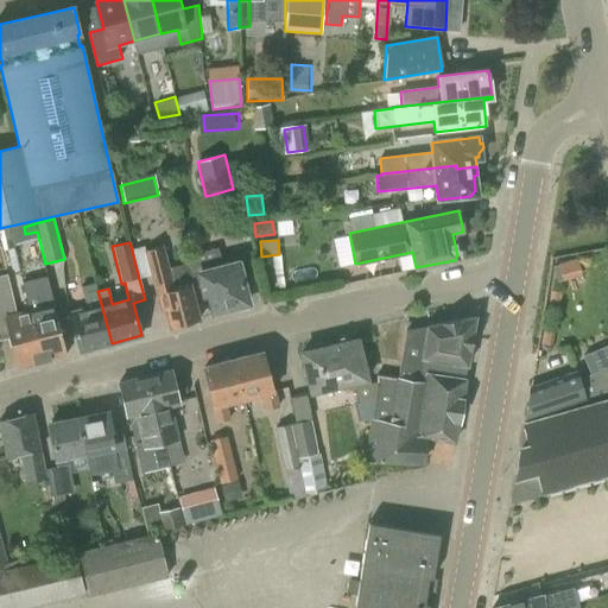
[(144,246),(132,249),(132,251),(139,279),(152,276),(162,310),(165,309),(171,328),(200,320),(188,277),(190,277),(187,264),(169,268),(163,247),(146,251),(144,246)]
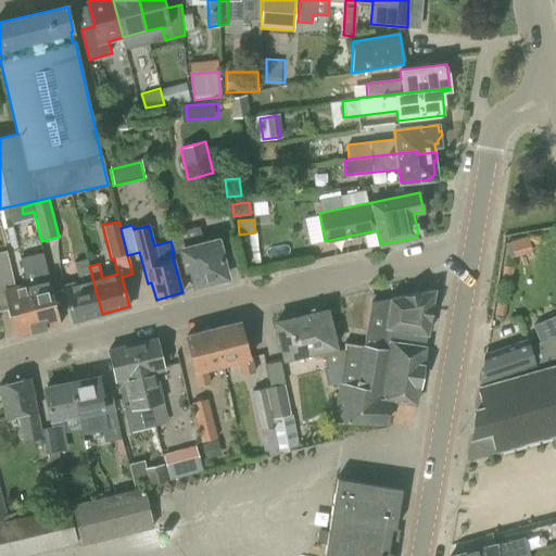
[(168,235),(171,241),(174,253),(182,251),(188,268),(192,267),(197,283),(212,280),(213,285),(224,281),(224,278),(227,277),(217,240),(203,243),(199,226),(168,235)]
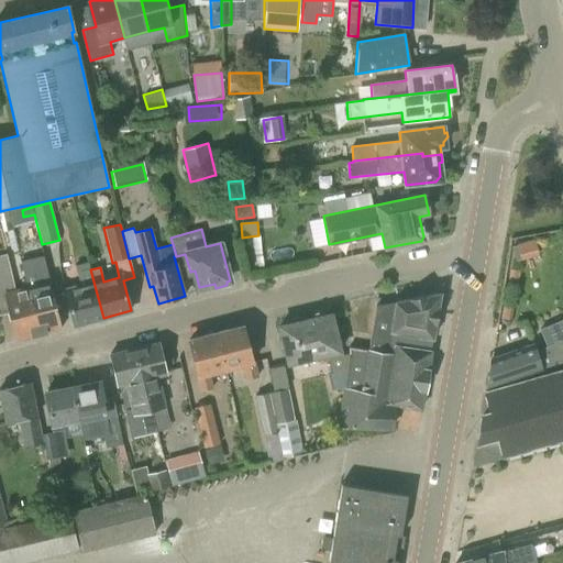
[(342,256),(374,250),(372,238),(339,244),(342,256)]
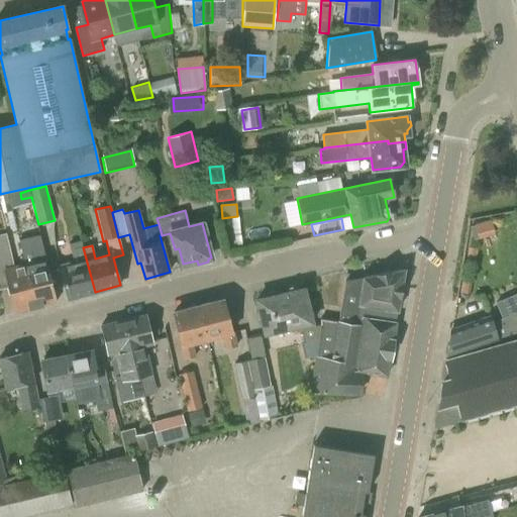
[(36,307),(26,265),(13,268),(6,233),(0,234),(0,289),(6,288),(8,295),(11,294),(16,312),(36,307)]
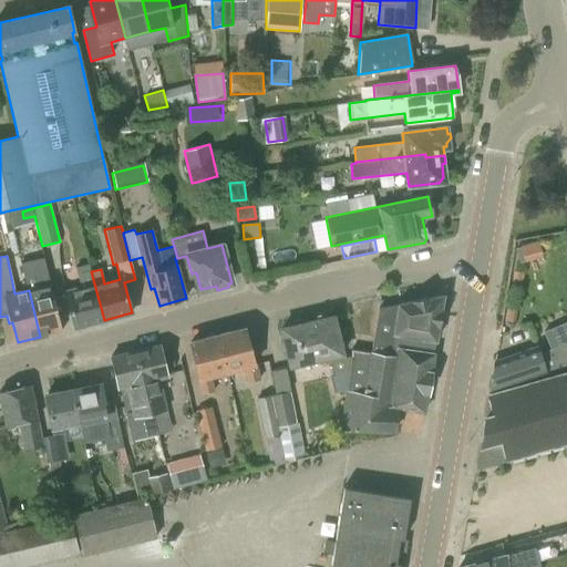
[(34,289),(29,290),(40,337),(63,330),(51,285),(44,257),(28,261),(34,289)]
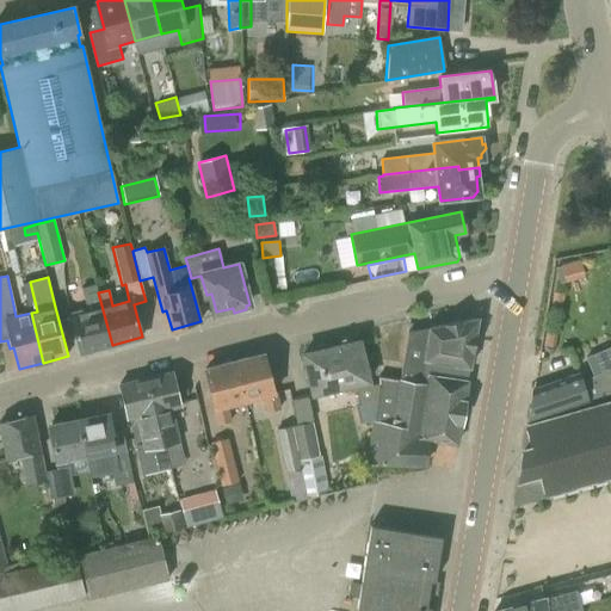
[(112,345),(98,292),(98,294),(96,285),(80,289),(87,313),(72,316),(82,352),(112,345)]
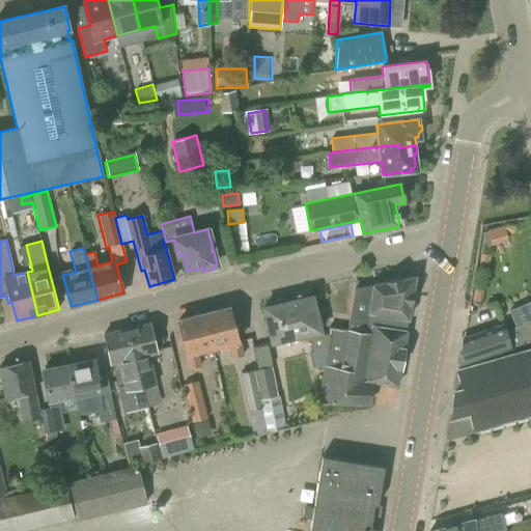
[(347,331),(341,368),(353,369),(352,375),(358,376),(358,381),(363,382),(364,380),(397,385),(415,277),(372,284),(372,285),(354,288),(346,331),(347,331)]
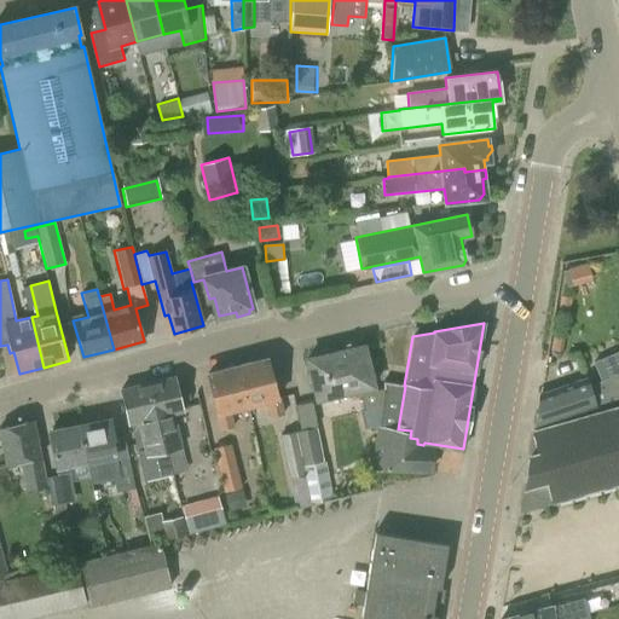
[(382,408),(379,427),(398,429),(405,386),(404,386),(382,382),(382,388),(375,391),(374,387),(364,346),(340,351),(350,393),(351,399),(360,397),(364,411),(382,406),(382,408)]
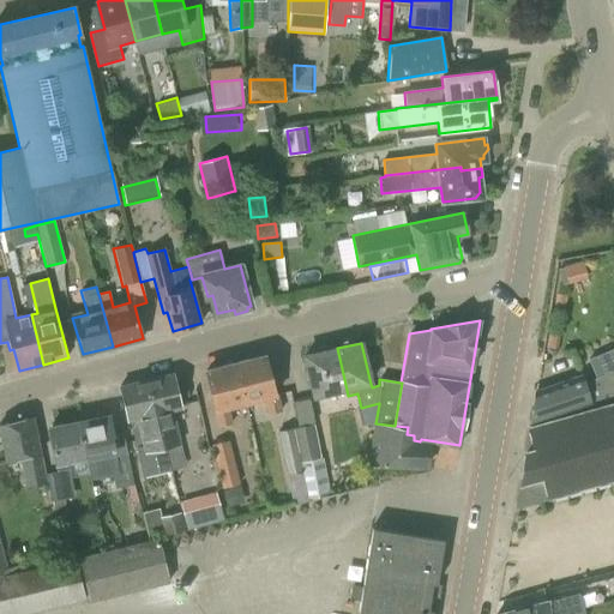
[(313,397),(347,390),(337,348),(304,356),(313,397)]
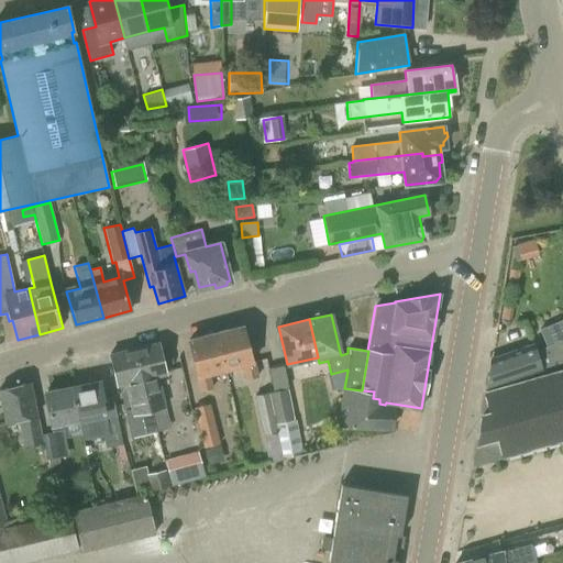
[(244,324),(217,331),(224,367),(241,364),(244,381),(258,377),(254,361),(253,361),(244,324)]
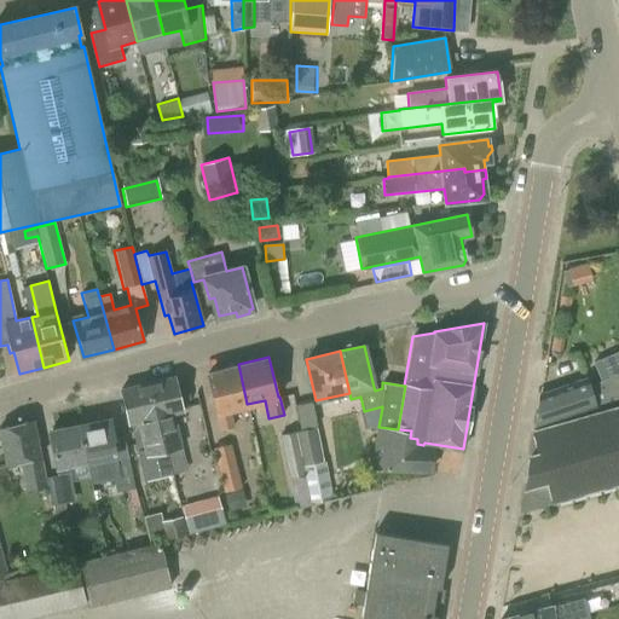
[(247,404),(238,364),(210,370),(219,410),(214,411),(219,432),(235,428),(230,408),(247,404)]
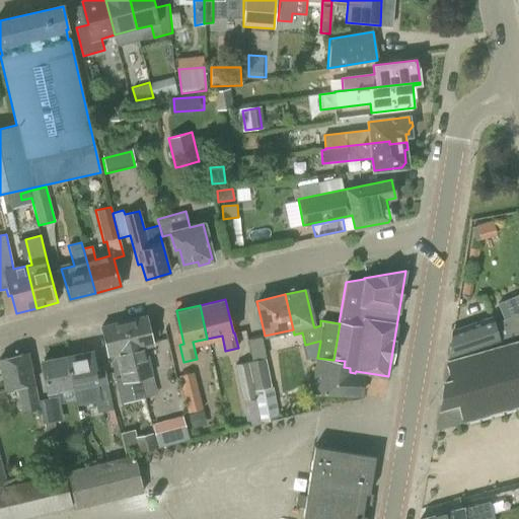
[(518,313),(517,314),(509,318),(510,319),(504,322),(494,326),(500,344),(518,336),(518,313)]
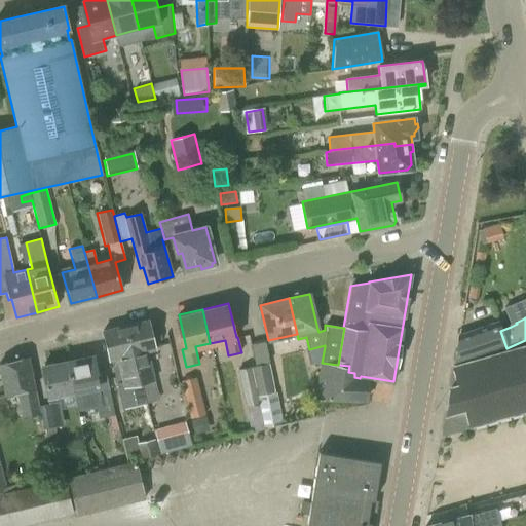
[(149,321),(125,326),(140,383),(142,382),(142,383),(155,379),(148,351),(156,349),(149,321)]
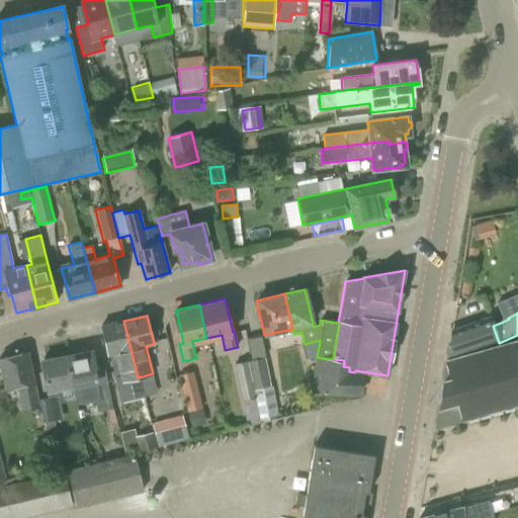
[(451,330),(446,359),(499,343),(493,326),(491,317),(451,330)]
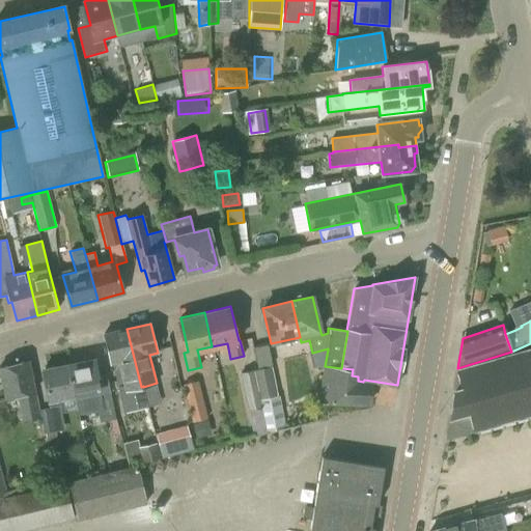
[(141,387),(127,329),(105,335),(112,364),(123,413),(147,408),(142,387),(143,387),(143,386),(141,387)]
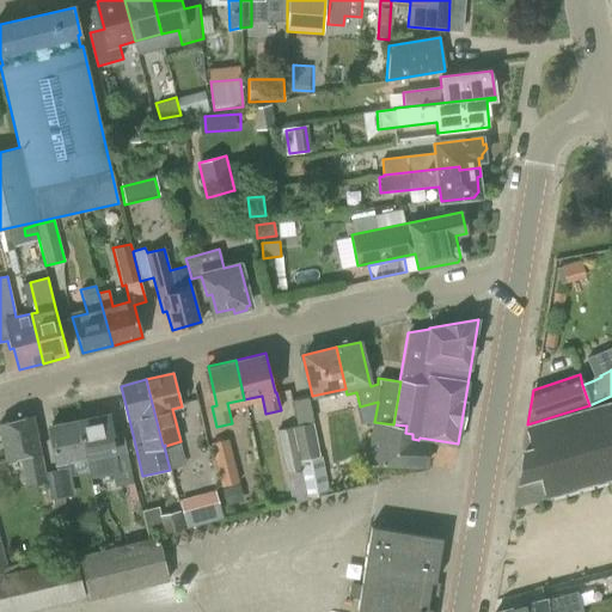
[(297,424),(293,426),(308,499),(329,495),(322,456),(319,457),(312,422),(313,422),(308,397),(292,401),(297,424)]
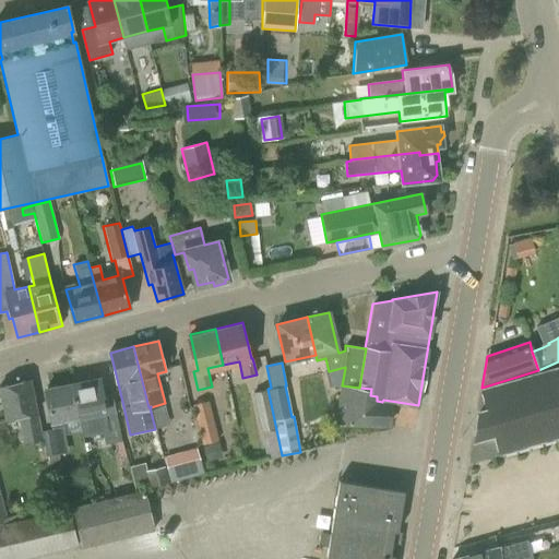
[(558,366),(482,389),(470,461),(472,461),(558,436),(558,366)]
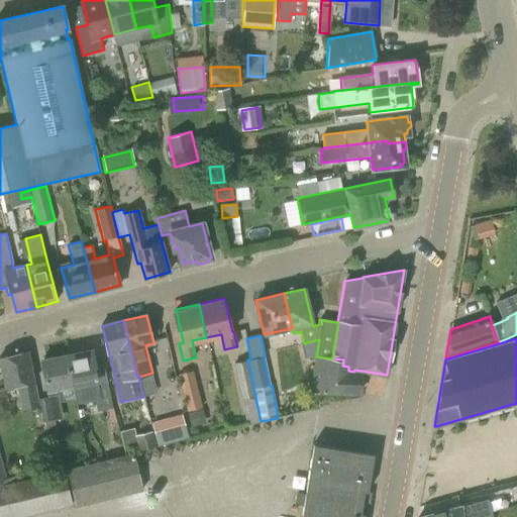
[(92,349),(68,354),(74,385),(73,385),(76,404),(91,402),(93,410),(112,406),(107,383),(99,384),(98,380),(92,349)]
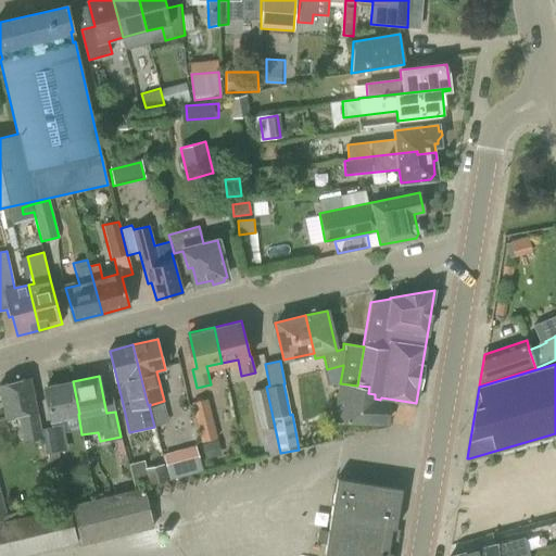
[(30,378),(0,384),(0,388),(7,417),(20,415),(25,441),(42,437),(37,413),(38,413),(30,378)]
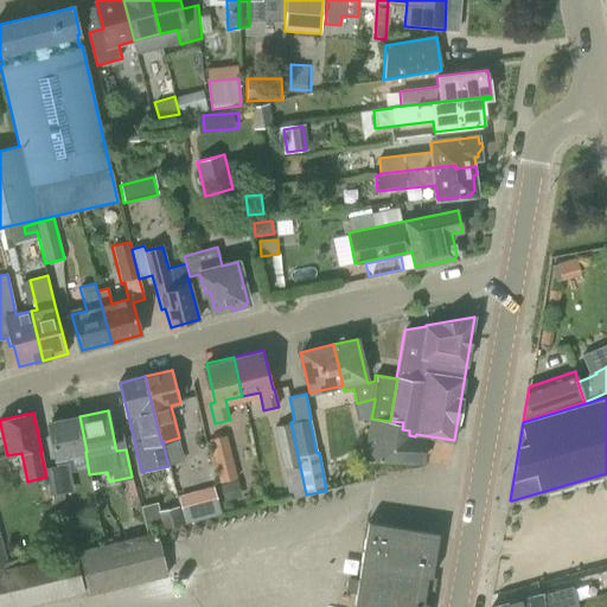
[(80,416),(50,422),(57,458),(66,455),(85,452),(87,452),(80,416)]
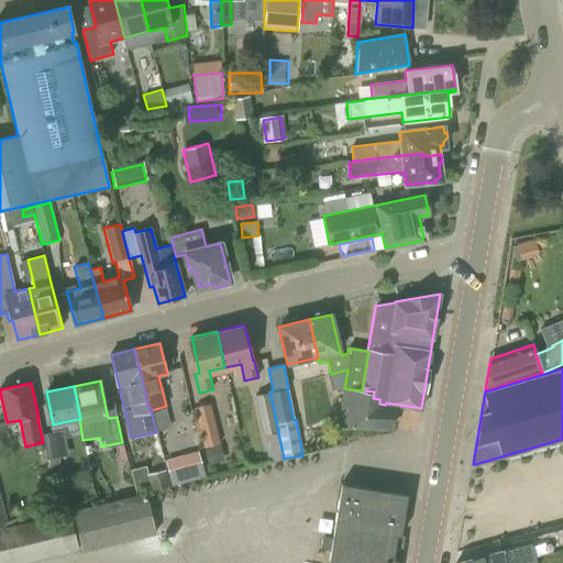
[(362,390),(344,388),(337,428),(390,430),(395,406),(420,409),(421,408),(386,403),(385,405),(379,404),(379,399),(373,398),(374,392),(362,390)]
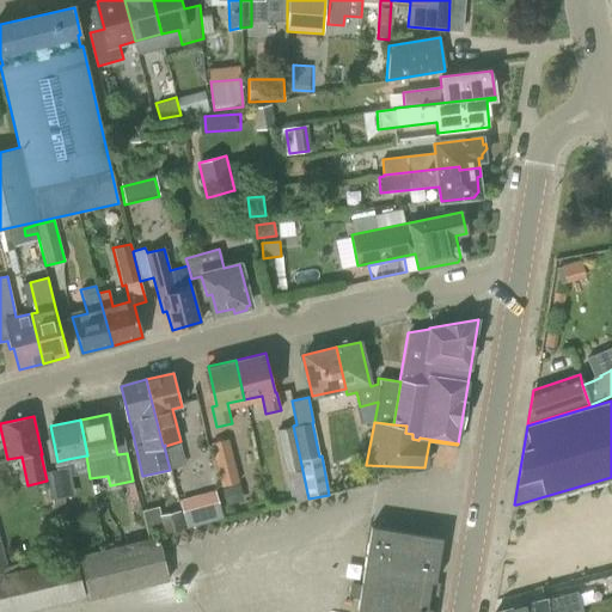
[(308,499),(293,426),(276,430),(293,502),(308,499)]
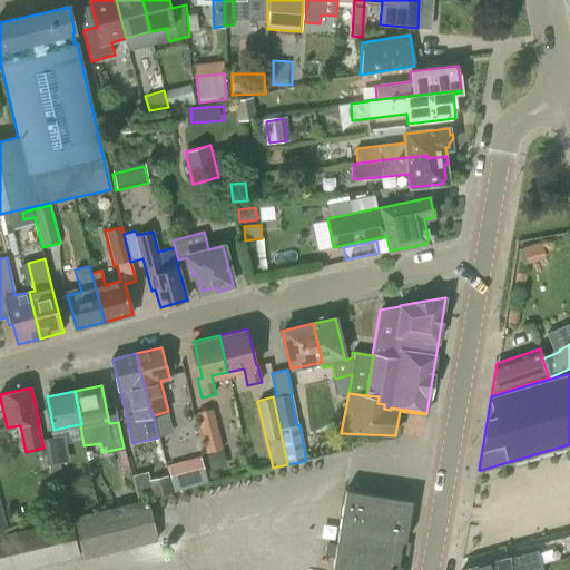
[(196,413),(206,453),(223,450),(213,409),(196,413)]
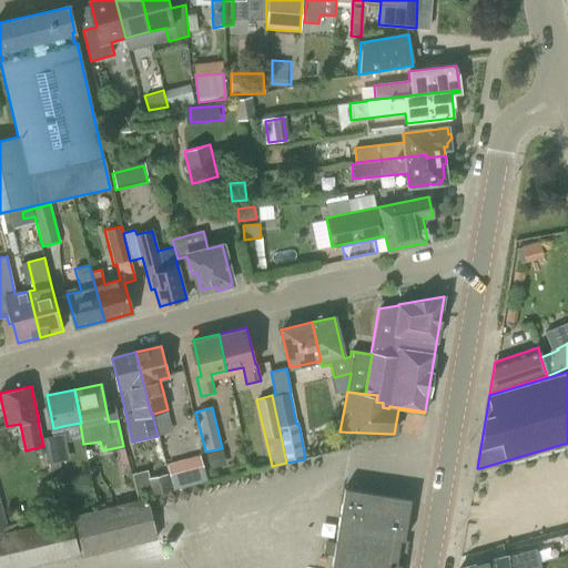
[(53,436),(42,437),(51,477),(63,474),(60,462),(69,460),(63,434),(53,436)]
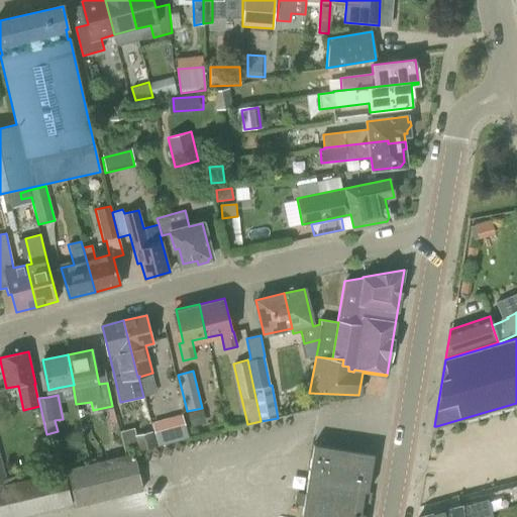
[(204,424),(200,409),(187,412),(191,427),(204,424)]
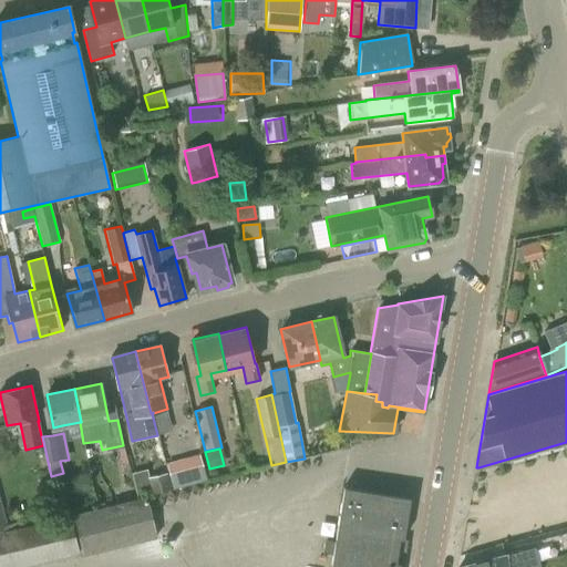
[(166,467),(173,490),(207,480),(200,457),(166,467)]
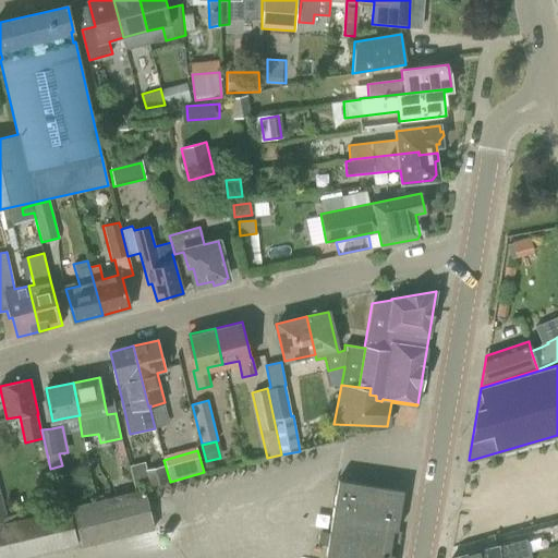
[(146,470),(144,462),(129,466),(135,489),(168,481),(164,465),(146,470)]
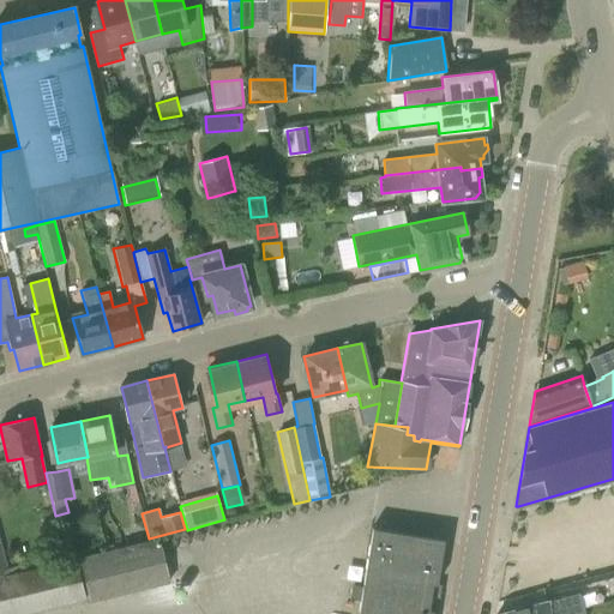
[(432,613),(433,611),(428,609),(433,584),(437,585),(444,540),(372,528),(357,613),(432,613)]
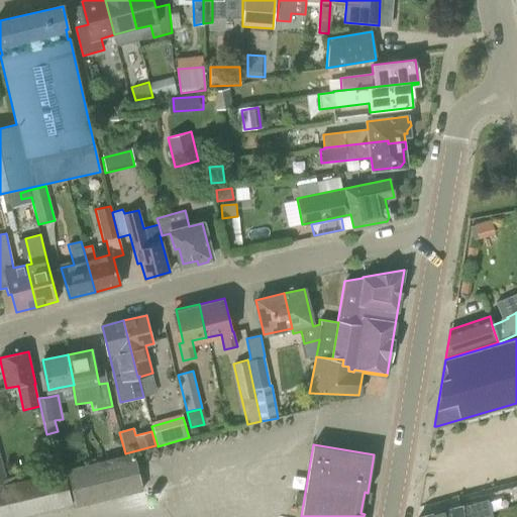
[(133,453),(67,470),(75,507),(142,491),(133,453)]
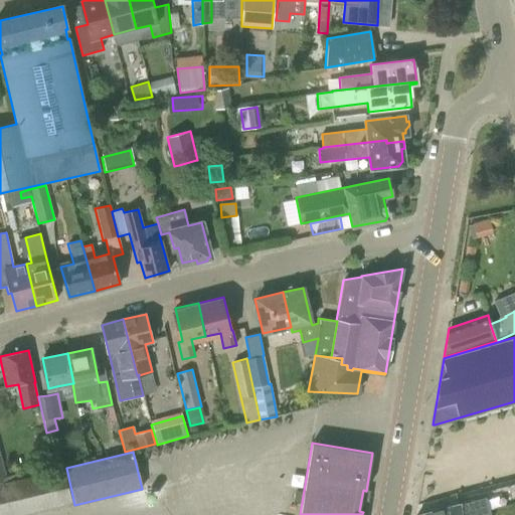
[(0,514),(17,514),(71,503),(63,469),(0,484),(0,514)]
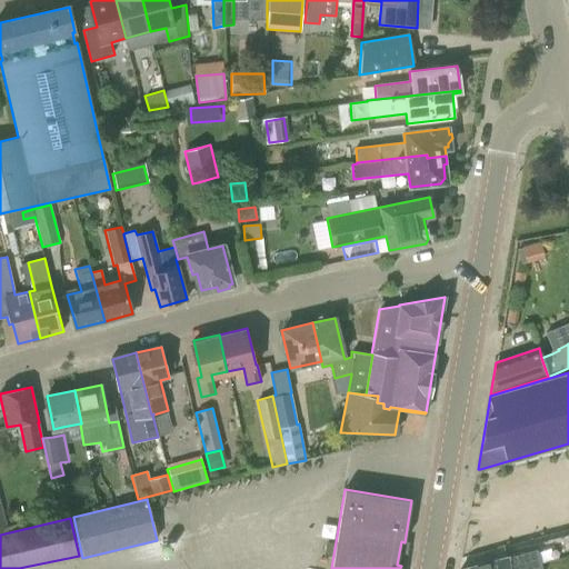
[(528,568),(525,553),(508,558),(461,568),(528,568)]
